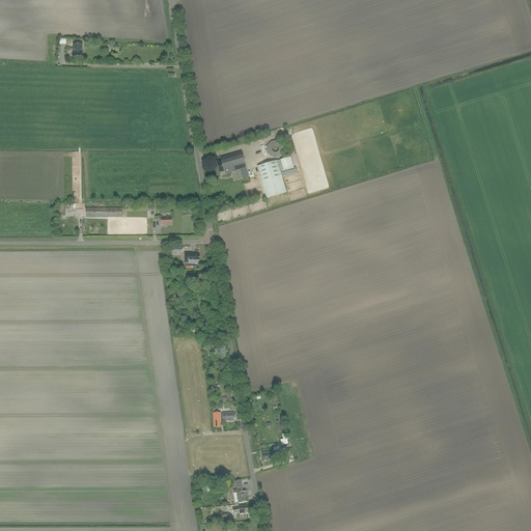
[(73,45),(73,57),(82,57),(83,45),(73,45)]
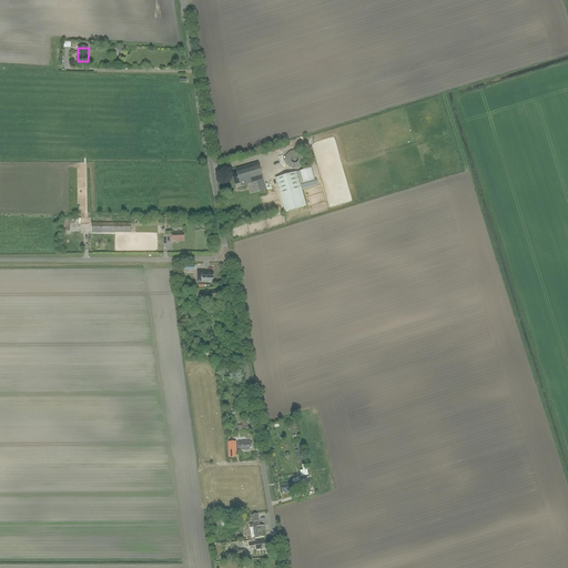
[(288,168),(302,168),(301,151),(287,152),(288,168)]
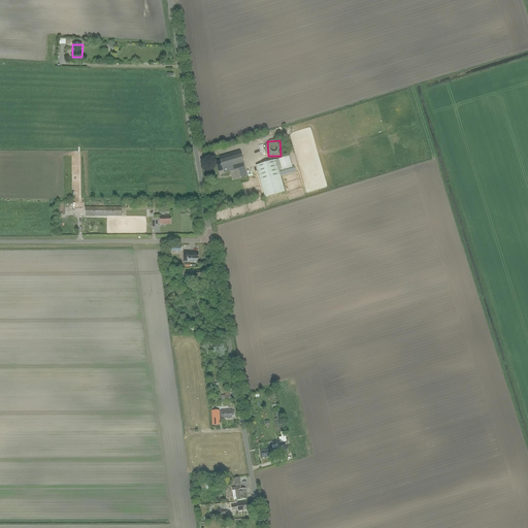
[(224,174),(244,168),(240,151),(219,157),(221,162),(216,163),(219,172),(223,171),(224,174)]
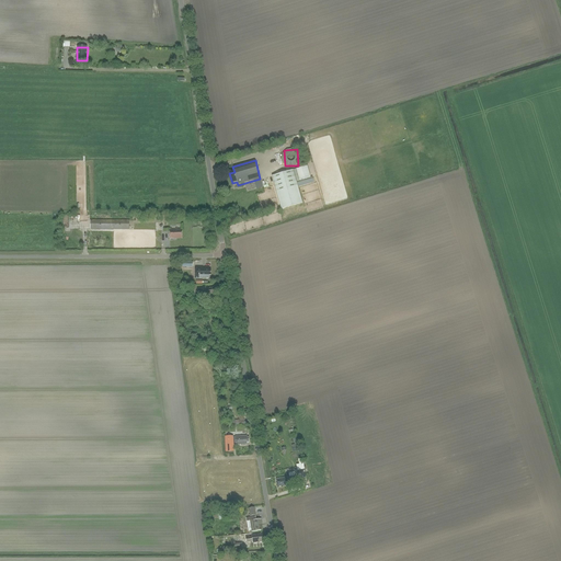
[(299,181),(310,178),(307,167),(296,170),(299,181)]
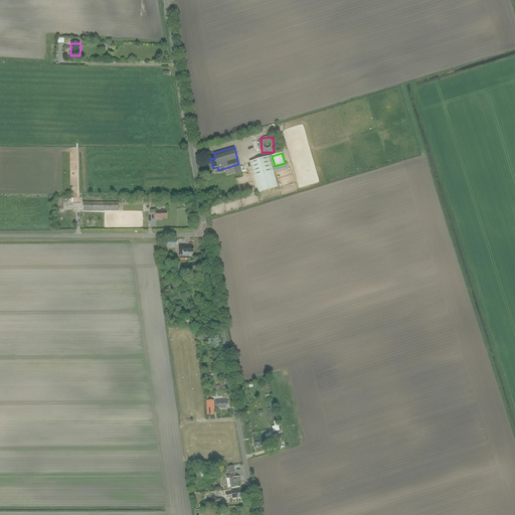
[(259,193),(278,187),(273,167),(270,157),(249,162),(259,193)]
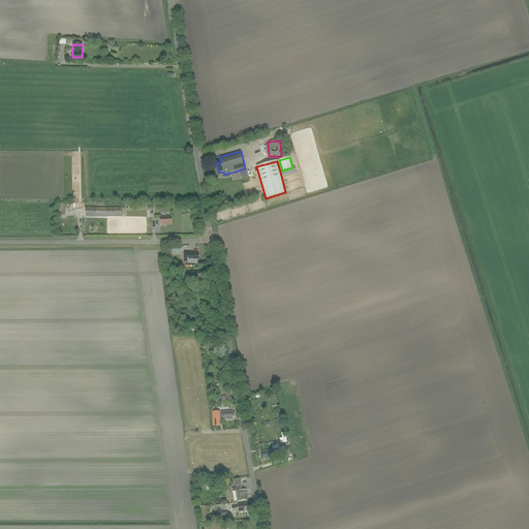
[(126,204),(84,204),(84,212),(126,212),(126,204)]
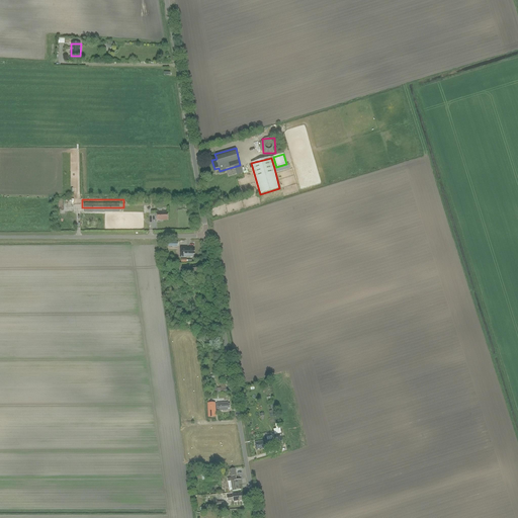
[(157,221),(168,221),(168,213),(163,213),(163,212),(158,212),(158,213),(157,213),(157,221)]
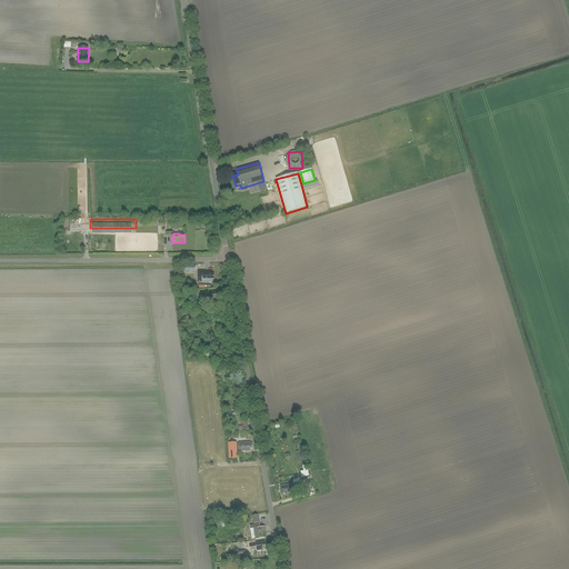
[(199,271),(198,282),(212,283),(212,280),(215,280),(215,275),(212,275),(212,271),(199,271)]
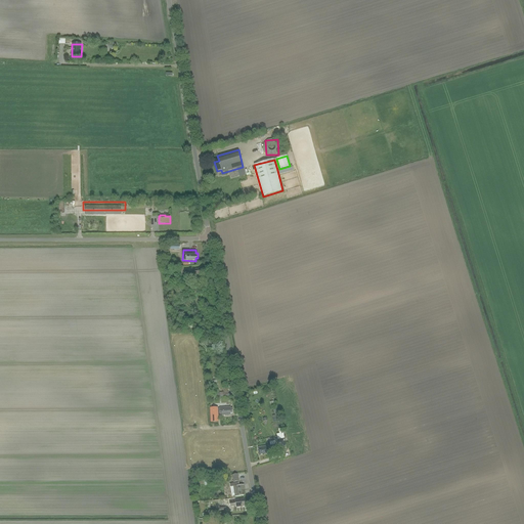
[(190,272),(191,277),(195,277),(195,275),(206,274),(205,268),(194,270),(194,271),(190,272)]
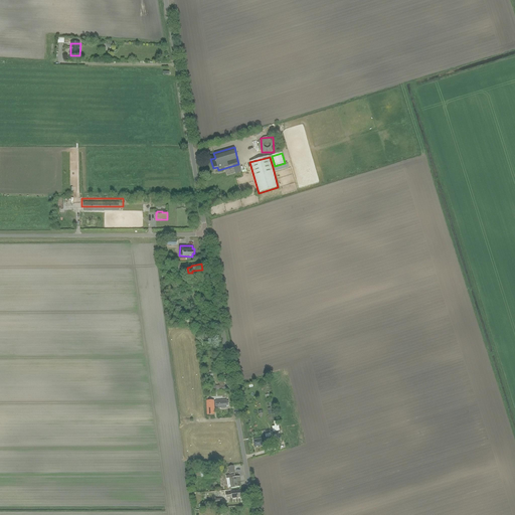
[(224,390),(224,382),(219,382),(219,385),(218,385),(218,387),(211,387),(211,390),(218,390),(224,390)]
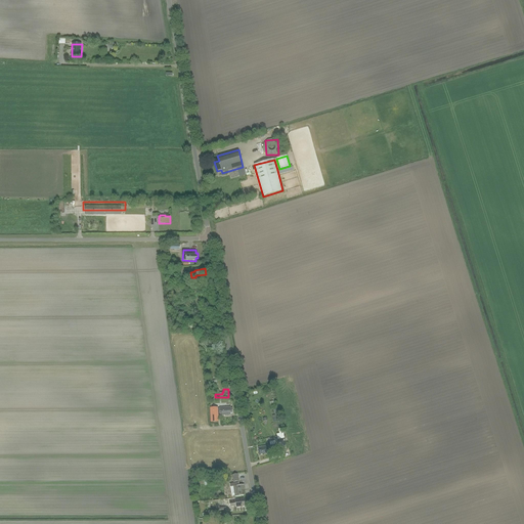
[(230,407),(220,408),(217,409),(217,408),(210,408),(211,422),(218,422),(218,415),(220,415),(220,416),(230,415),(230,413),(232,412),(232,409),(230,409),(230,407)]
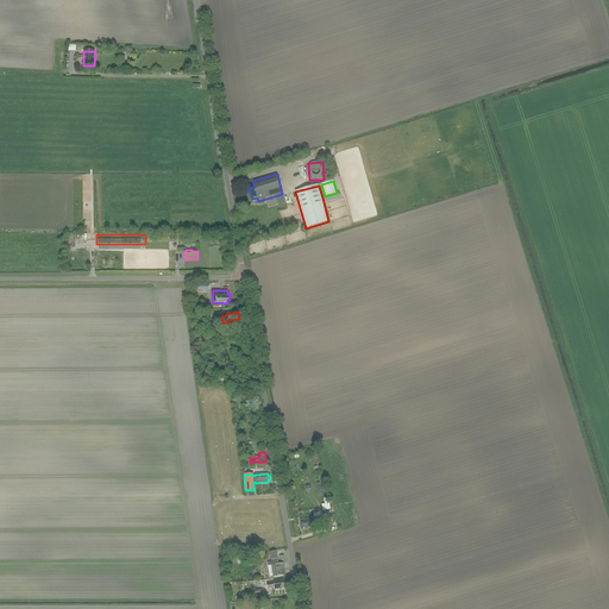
[(321,518),(300,521),(301,529),(313,527),(328,525),(328,522),(322,523),(321,518)]
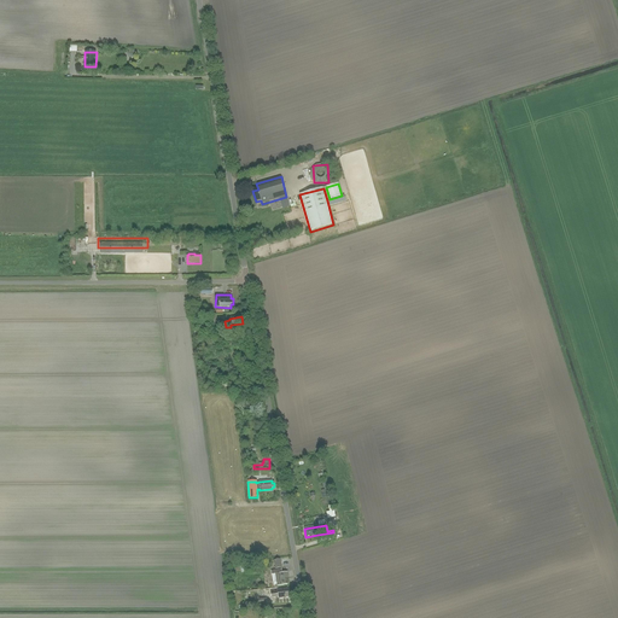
[(272,575),(275,573),(278,586),(289,584),(287,572),(281,573),(281,570),(272,571),(272,575)]
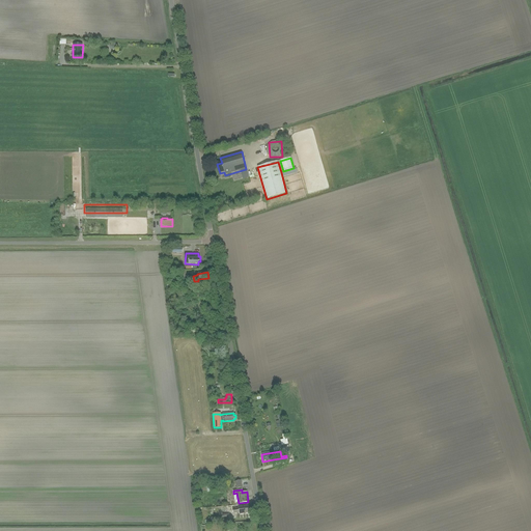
[(248,505),(239,507),(239,508),(238,508),(238,505),(230,506),(230,509),(229,509),(230,513),(239,513),(239,514),(240,513),(240,514),(243,514),(243,513),(249,512),(248,505)]
